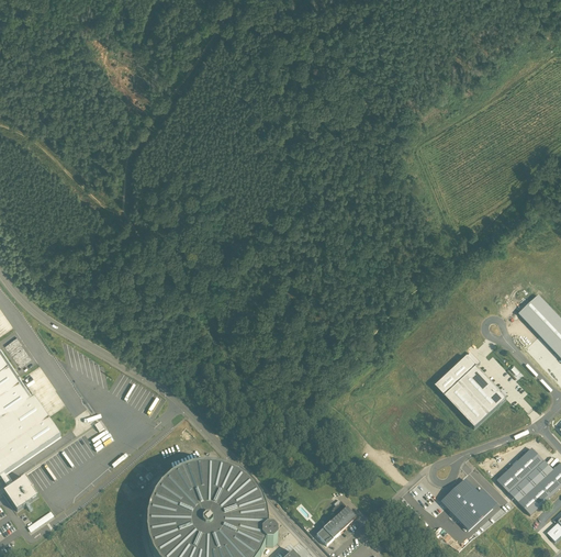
[(560,315),(538,292),(517,311),(560,356),(560,315)]
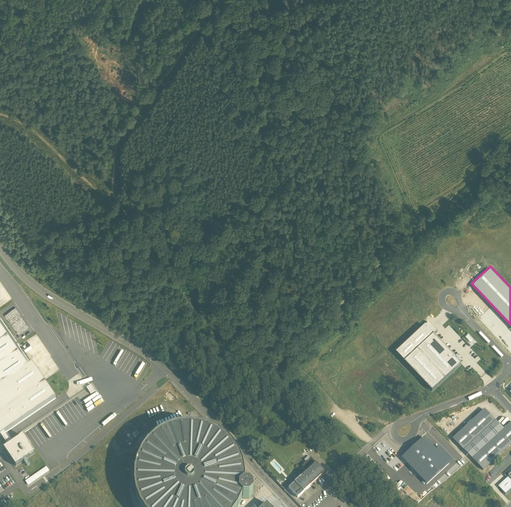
[(0,430),(3,428),(55,393),(0,312),(0,430)]
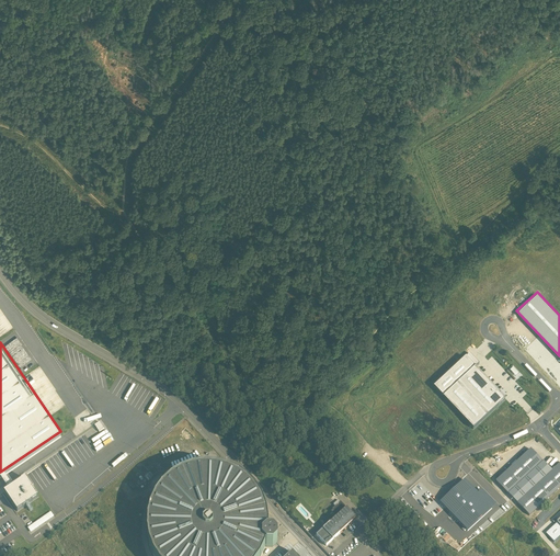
[(468,350),(433,383),(472,426),(504,396),(473,363),(478,360),(468,350)]
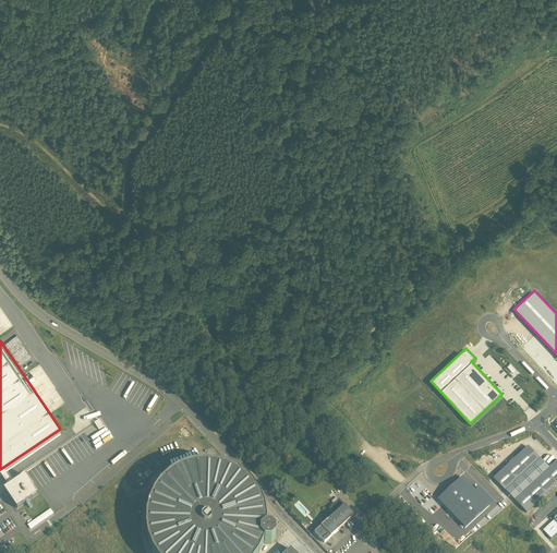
[(92,417),(96,424),(101,421),(97,415),(92,417)]
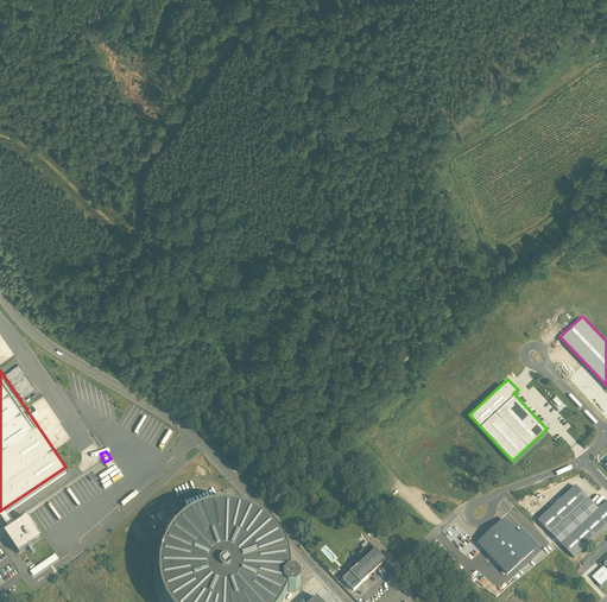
[(537,517),(549,531),(587,494),(575,481),(537,517)]
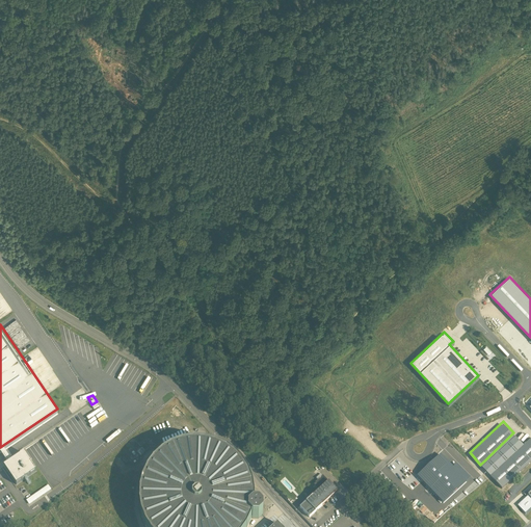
[(480,465),(489,473),(523,442),(513,432),(480,465)]
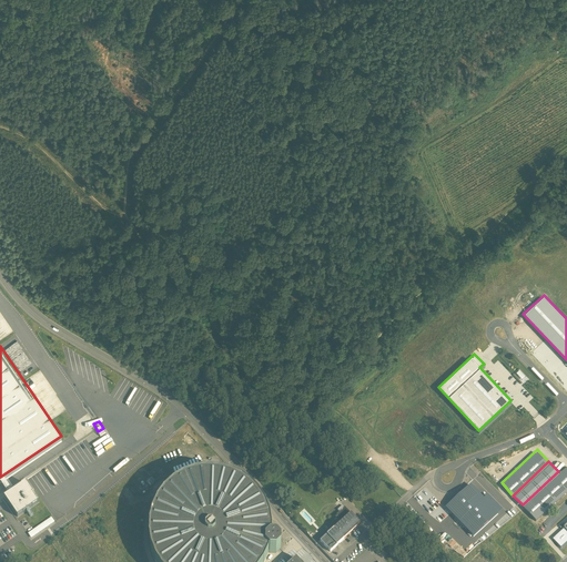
[(523,504),(535,518),(566,487),(566,466),(565,465),(558,471),(523,504)]
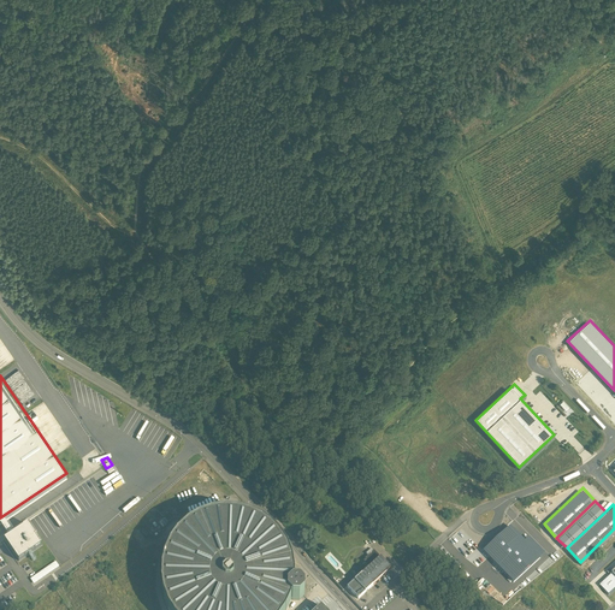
[(282,609),(284,608),(287,603),(289,597),(290,593),(291,594),(297,594),(303,590),(303,582),(299,578),(293,578),(293,570),(291,564),(290,558),(289,552),(285,546),(283,540),(279,536),(275,531),(270,526),(265,522),(260,519),(254,515),(248,513),(231,509),(216,510),(199,515),(185,523),(173,536),(165,550),(161,566),(161,582),(165,598),(170,609),(282,609)]
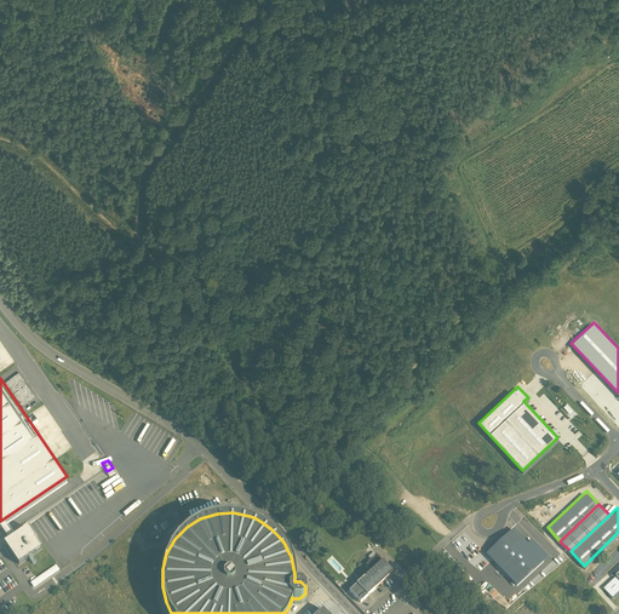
[(4,518),(0,521),(0,523),(9,537),(4,539),(18,560),(41,545),(28,523),(13,533),(4,518)]
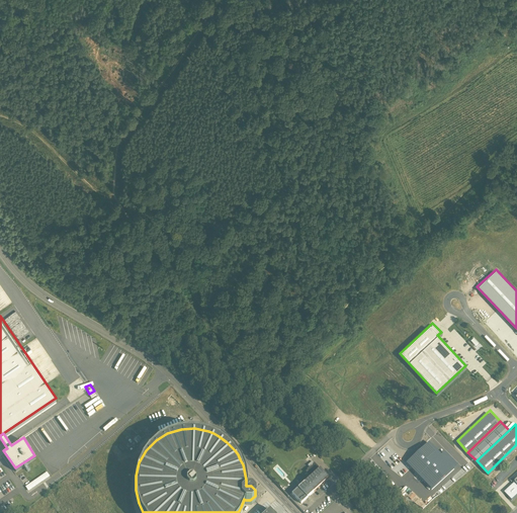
[(428,439),(405,460),(430,488),(457,462),(444,448),(439,451),(428,439)]
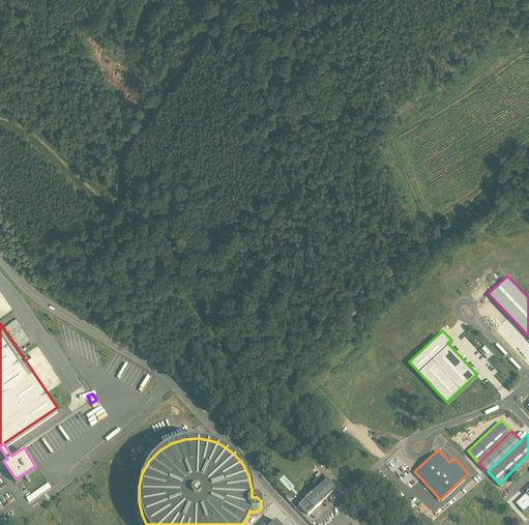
[(326,475),(298,502),(306,512),(335,486),(326,475)]
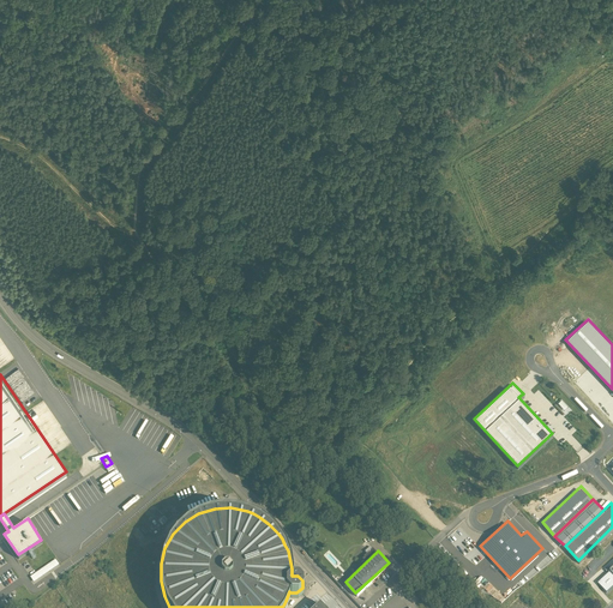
[(29,570),(32,575),(58,559),(54,554),(29,570)]
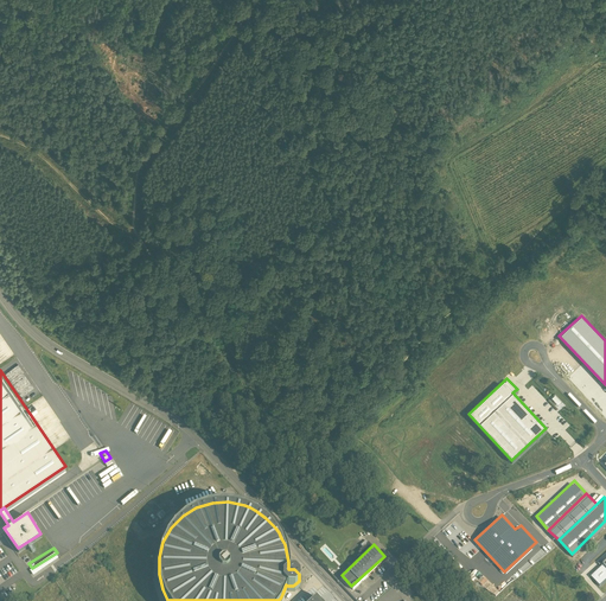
[(605,574),(605,566),(601,561),(588,573),(598,582),(605,574)]
